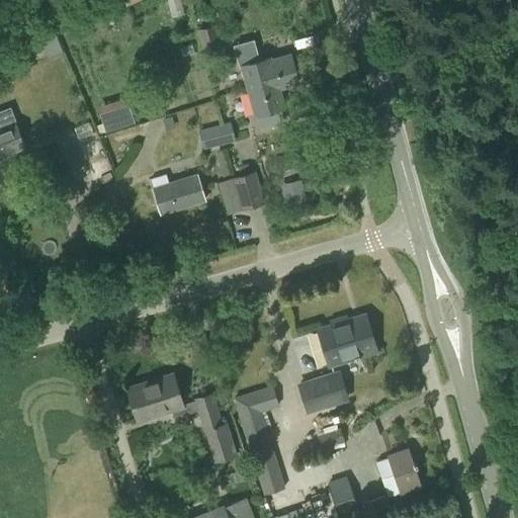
[(197,28),(203,53),(221,49),(214,24),(197,28)]
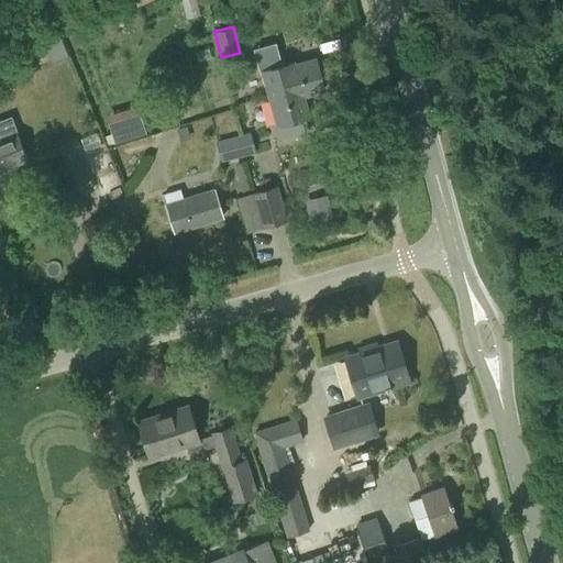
[(253,47),(252,48),(258,73),(262,72),(277,124),(279,124),(283,139),(308,132),(304,118),(307,117),(301,96),(323,89),(315,58),(293,65),(293,62),(282,65),(277,52),(275,42),(253,47)]
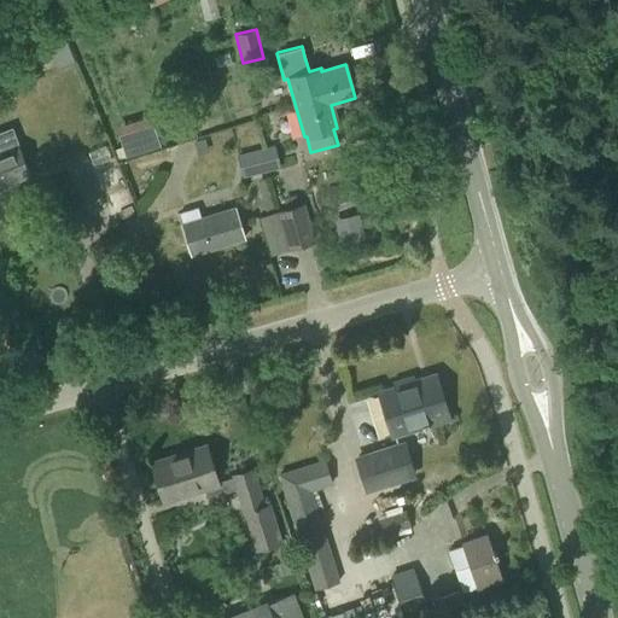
[(126,151),(163,144),(161,123),(122,129),(126,151)]
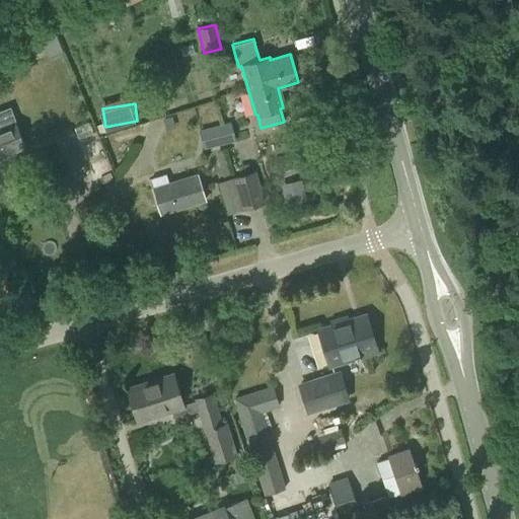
[(0,112),(0,157),(24,148),(9,108),(0,112)]
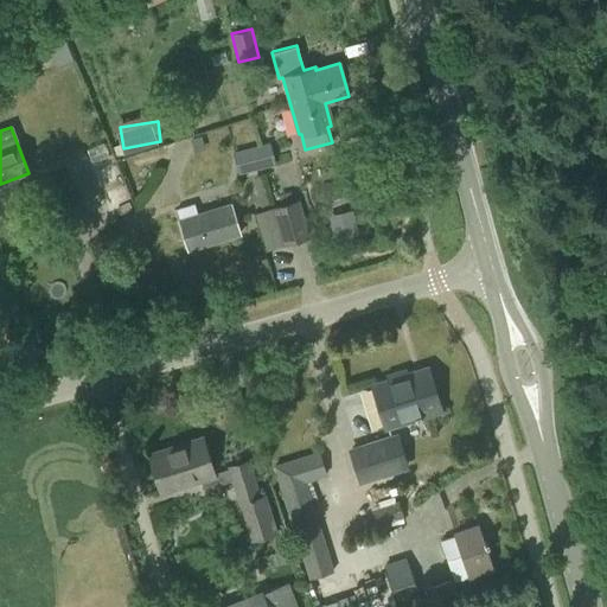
[(199,135),(191,138),(196,151),(204,147),(199,135)]
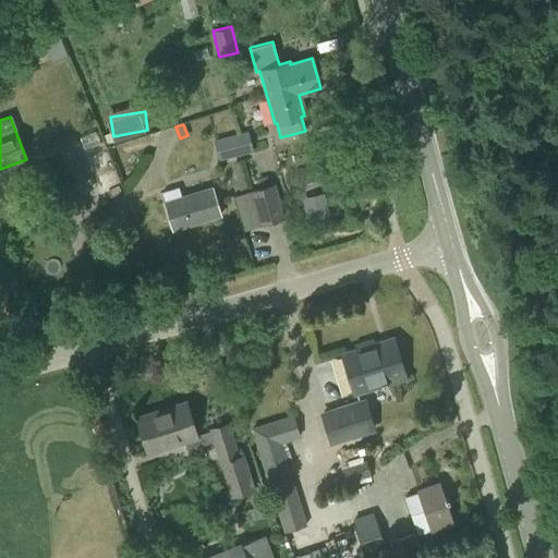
[(214,138),(219,160),(253,152),(247,130),(214,138)]
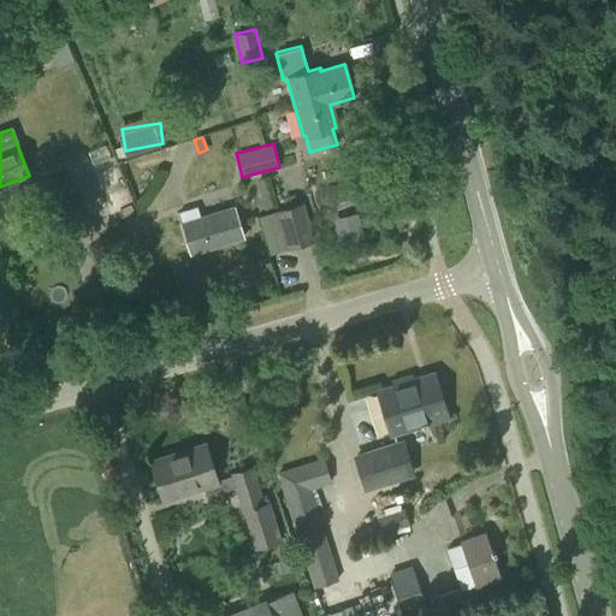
[(116,160),(87,166),(83,154),(67,159),(80,207),(124,196),(116,160)]
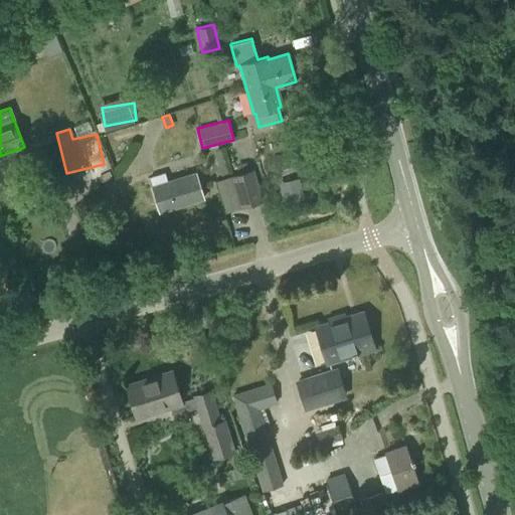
[(232,176),(240,207),(261,201),(251,170),(232,176)]
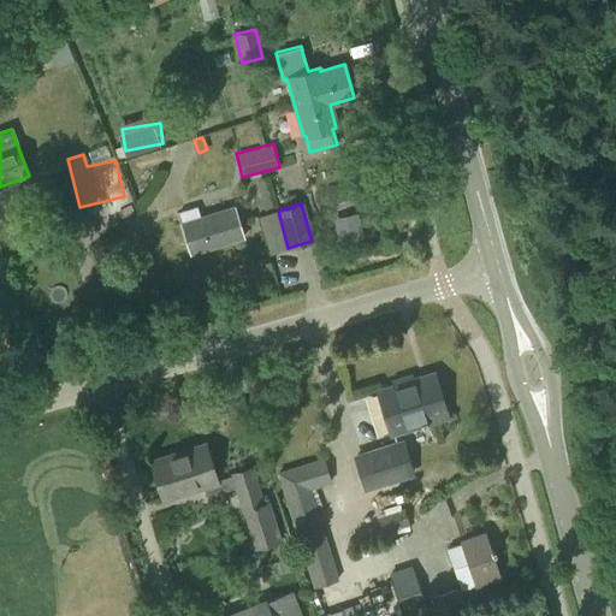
[(178,214),(183,231),(190,254),(243,237),(234,206),(199,215),(196,207),(178,214)]
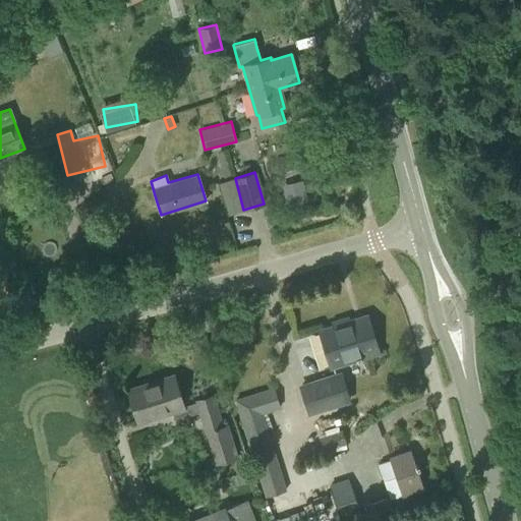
[(287,203),(308,199),(306,180),(285,182),(287,203)]
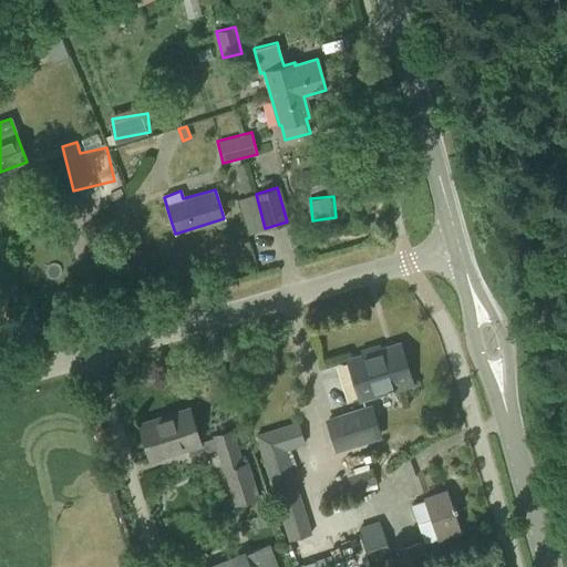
[(229,343),(218,347),(222,359),(233,357),(229,343)]
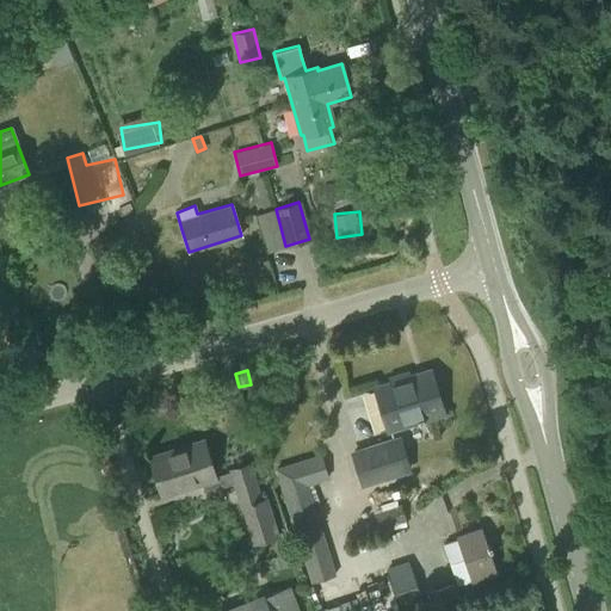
[(443,413),(430,371),(411,377),(408,372),(388,380),(389,383),(375,388),(388,430),(417,421),(418,424),(424,421),(423,419),(443,413)]
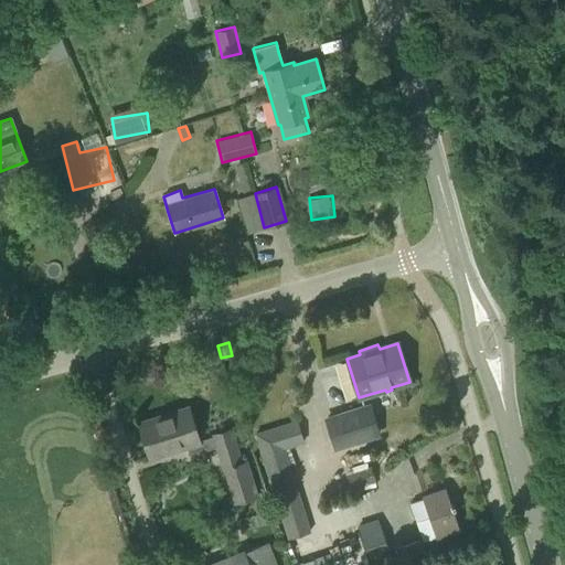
[(323,419),(332,448),(376,434),(368,406),(323,419)]
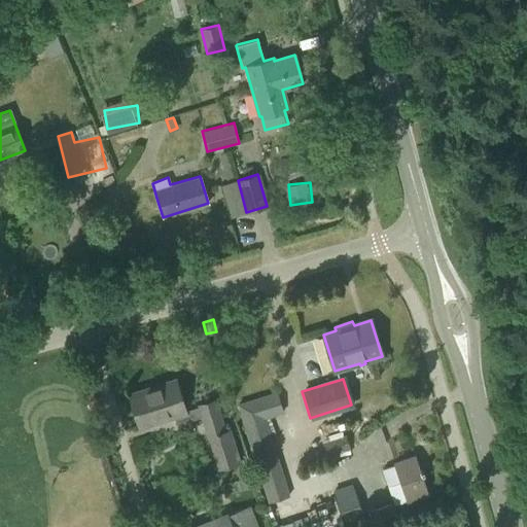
[(129,394),(139,427),(140,430),(174,420),(176,426),(200,418),(206,440),(208,440),(217,471),(238,464),(229,430),(223,432),(215,400),(198,406),(199,407),(184,411),(175,380),(129,394)]
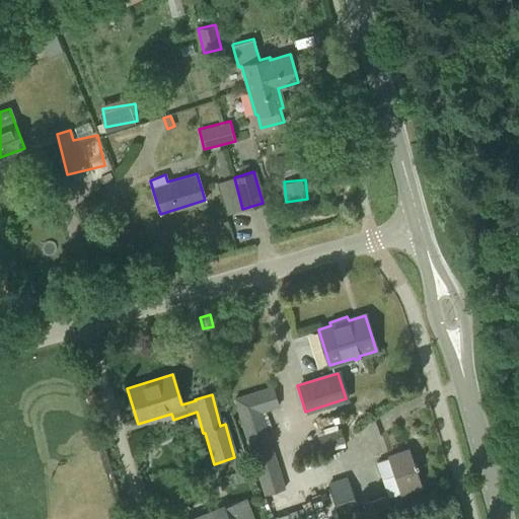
[(269,439),(260,412),(278,405),(272,386),(234,398),(249,446),(269,439)]
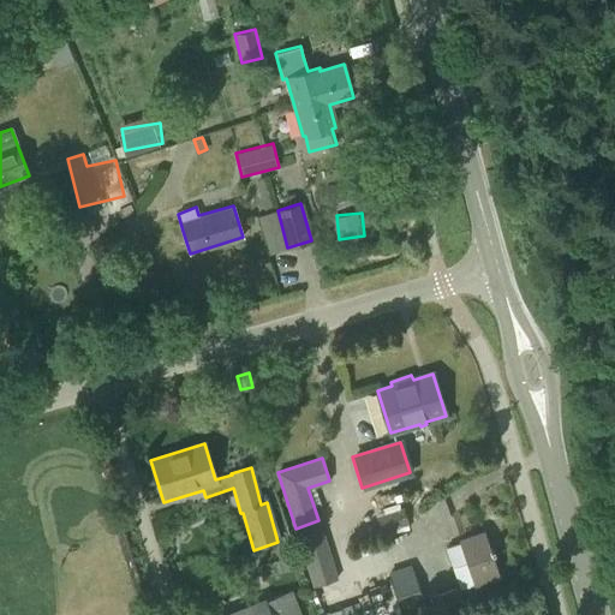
[(376,514),(382,532),(410,524),(404,506),(376,514)]
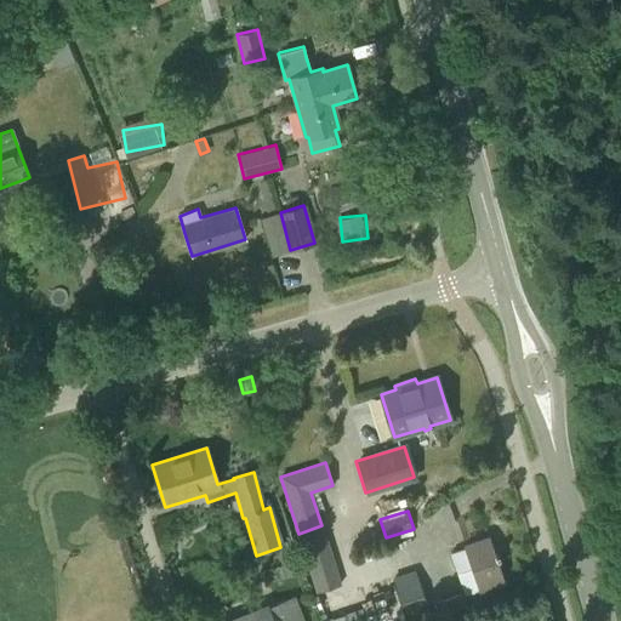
[(340,585),(322,525),(298,534),(317,592),(340,585)]
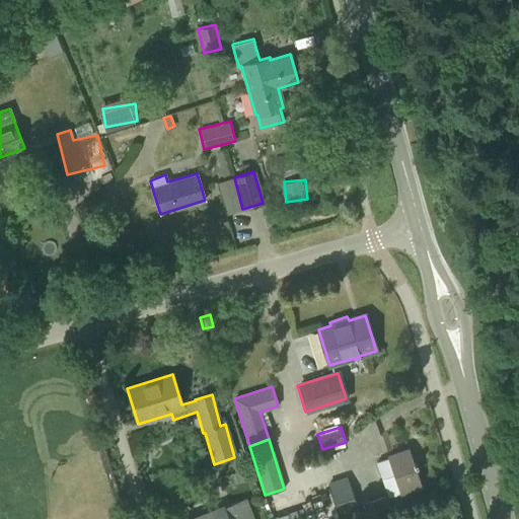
[(376,464),(387,497),(420,486),(409,453),(376,464)]
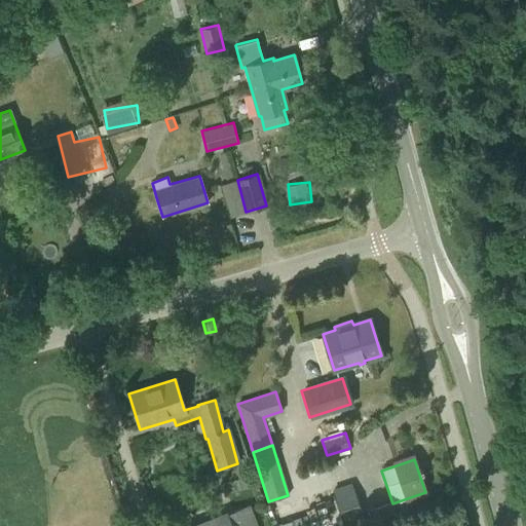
[(352,484),(333,489),(340,515),(360,509),(352,484)]
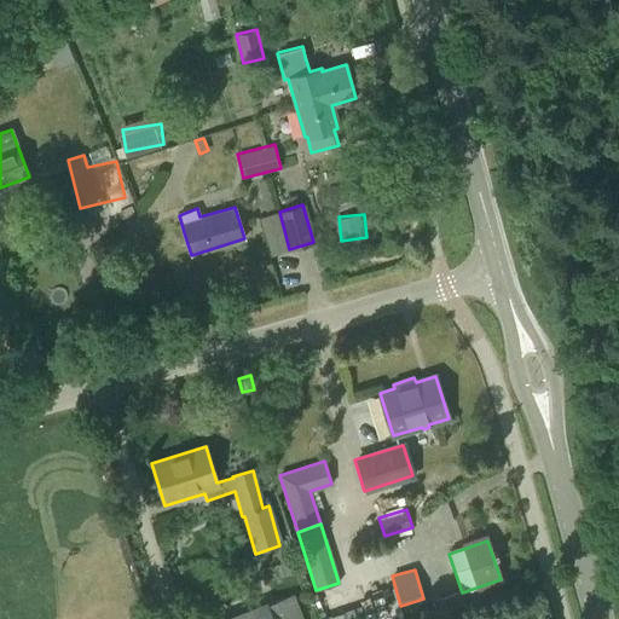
[(461,593),(434,600),(439,614),(464,606),(461,593)]
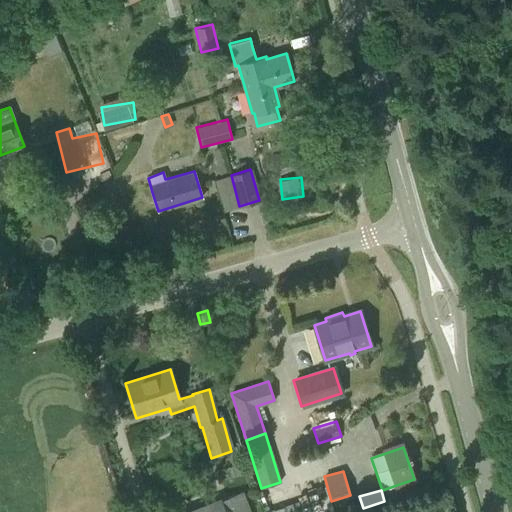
[(221,500),(220,497),(183,511),(250,511),(243,491),(221,500)]
